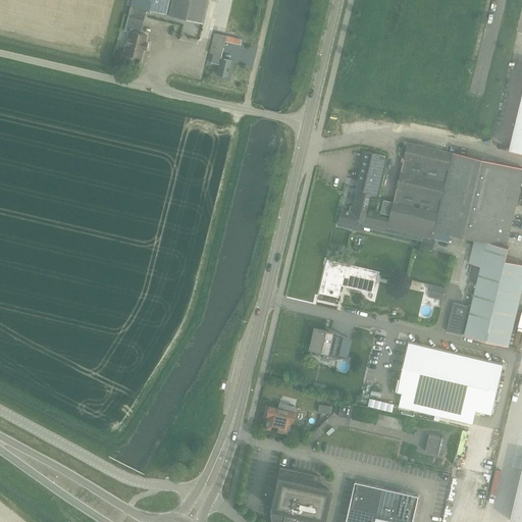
[(127,16),(124,30),(128,31),(141,34),(144,20),(146,10),(166,15),(201,23),(206,0),(131,0),(129,6),(131,6),(127,16)]
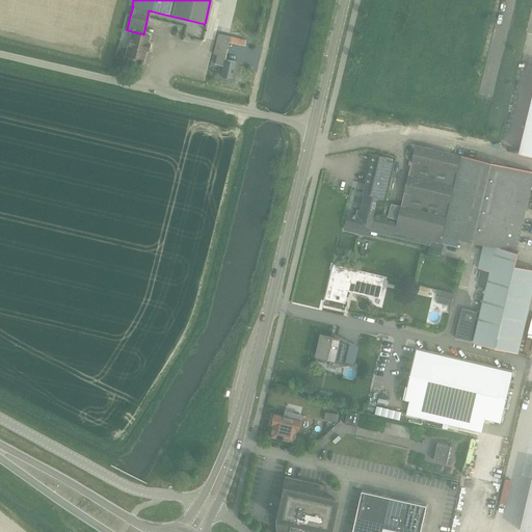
[(130,33),(125,55),(143,59),(145,50),(148,51),(150,43),(148,43),(150,36),(143,34),(142,35),(130,33)]
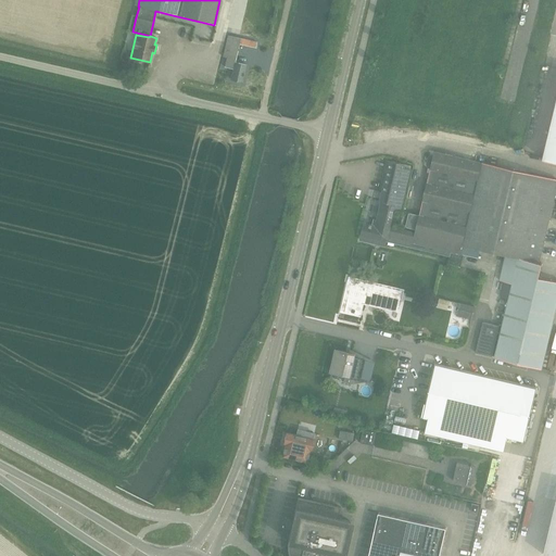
[(245,65),(235,63),(239,45),(255,48),(256,42),(227,36),(223,57),(226,58),(224,67),(232,70),(230,79),(242,83),(245,65)]
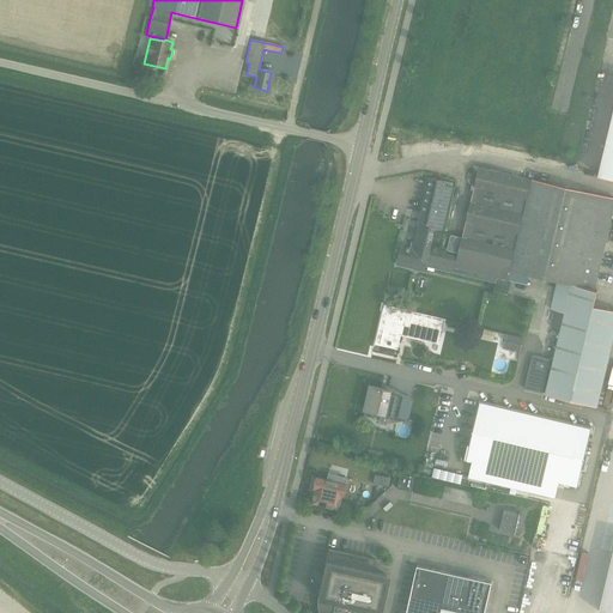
[(612,178),(612,113),(599,175),(612,178)]
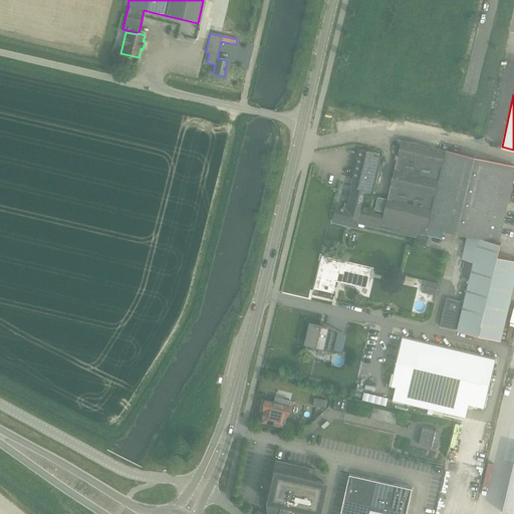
[(377,197),(374,210),(376,210),(376,211),(384,213),(383,214),(427,225),(427,226),(428,226),(426,235),(429,236),(442,239),(444,230),(459,234),(467,236),(464,250),(462,258),(462,259),(465,260),(462,274),(470,276),(463,302),(457,330),(501,341),(507,316),(511,300),(513,285),(513,259),(498,256),(501,244),(499,243),(499,242),(511,190),(513,183),(513,176),(513,166),(440,149),(411,143),(402,140),(401,144),(399,144),(396,146),(394,153),(396,156),(398,156),(388,196),(388,199),(379,197),(379,198),(377,197)]
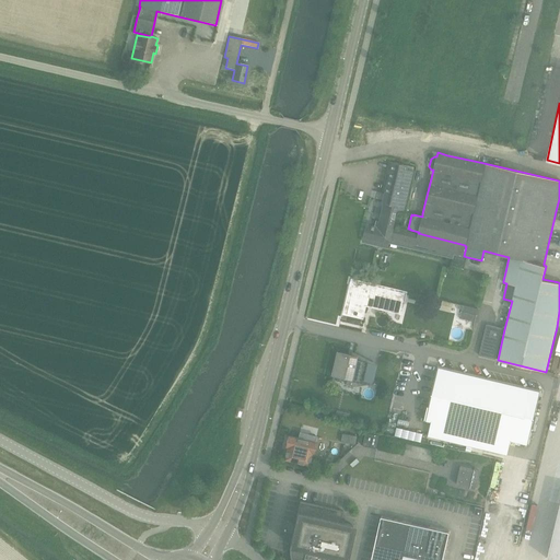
[(384,202),(380,221),(394,225),(397,211),(404,212),(413,171),(407,170),(408,166),(393,162),(385,194),(383,202),(384,202)]
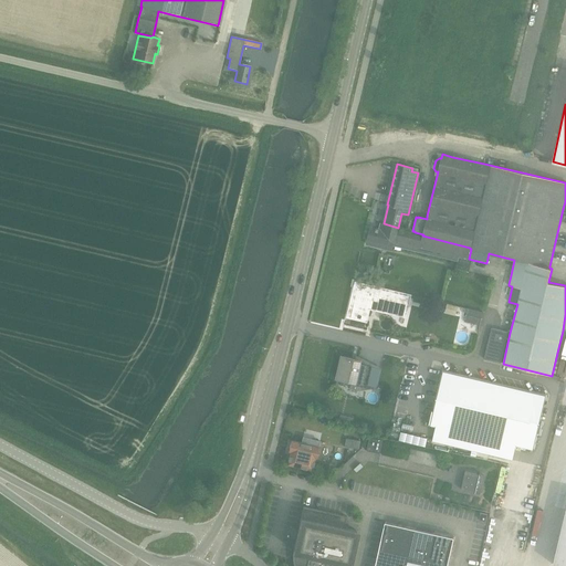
[(376,229),(370,228),(366,244),(392,251),(394,245),(400,248),(458,261),(456,269),(469,272),(472,260),(469,259),(471,249),(470,249),(470,248),(422,236),(422,237),(397,231),(398,228),(384,223),(383,229),(376,228),(376,229)]
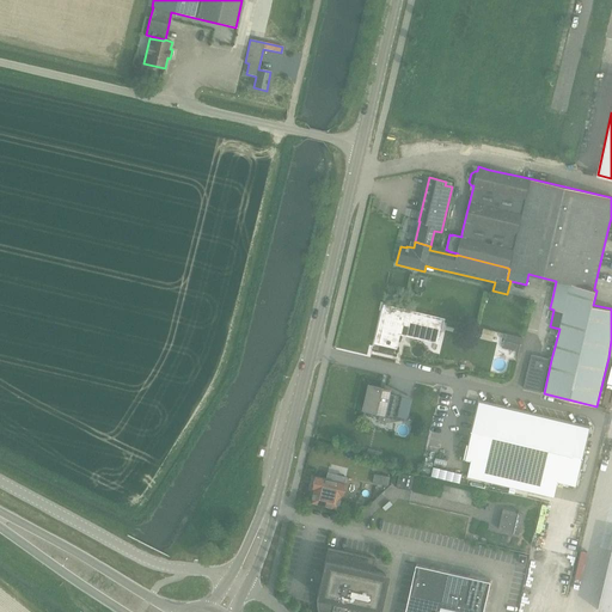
[(374,343),(380,346),(378,352),(393,355),(395,349),(397,349),(401,335),(440,344),(445,322),(446,318),(384,304),(374,343)]
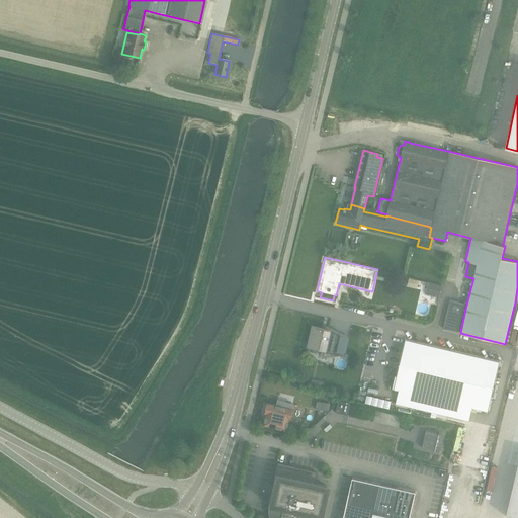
[(409,278),(407,287),(417,289),(419,280),(409,278)]
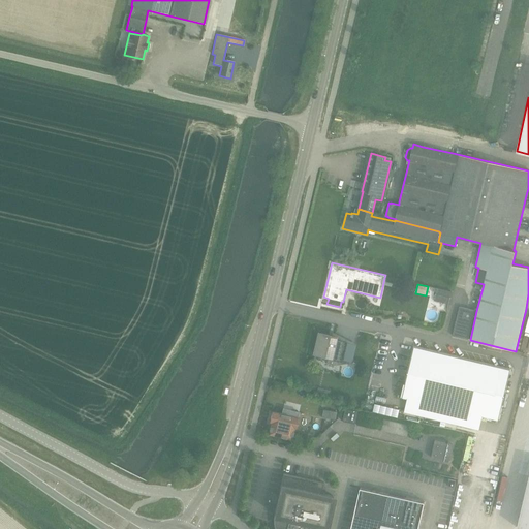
[(437,289),(434,301),(448,305),(452,292),(437,289)]
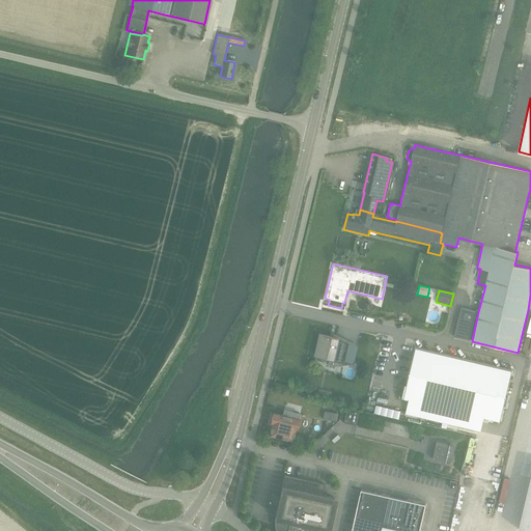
[(460,308),(454,337),(472,341),(478,312),(460,308)]
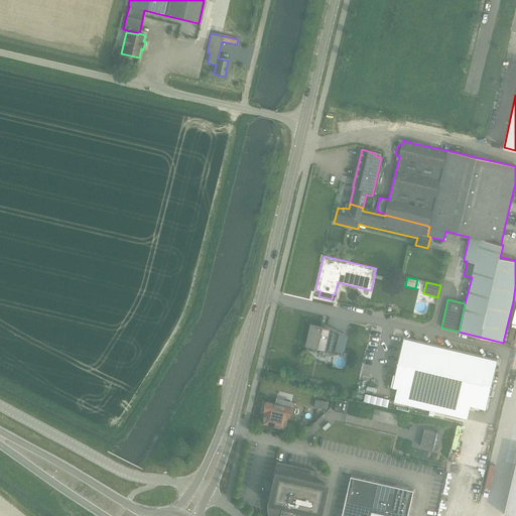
[(310,325),(305,345),(306,346),(319,349),(318,355),(326,356),(343,354),(343,353),(347,336),(321,323),(320,328),(310,325)]
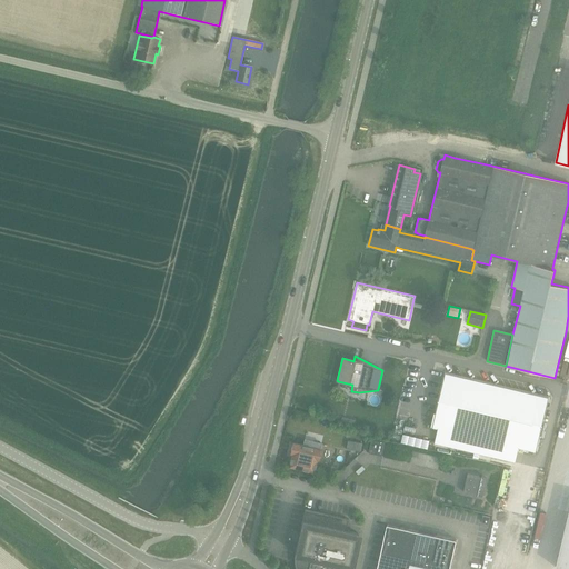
[(438,435),(436,442),(457,448),(513,461),(516,453),(517,446),(533,449),(545,402),(448,379),(438,421),(436,426),(440,427),(438,435)]
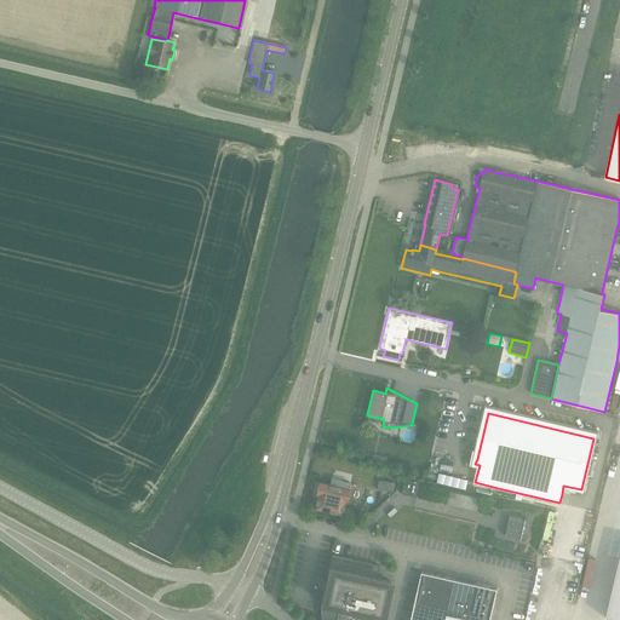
[(371,461),(371,463),(394,469),(395,466),(397,454),(373,449),(371,461)]
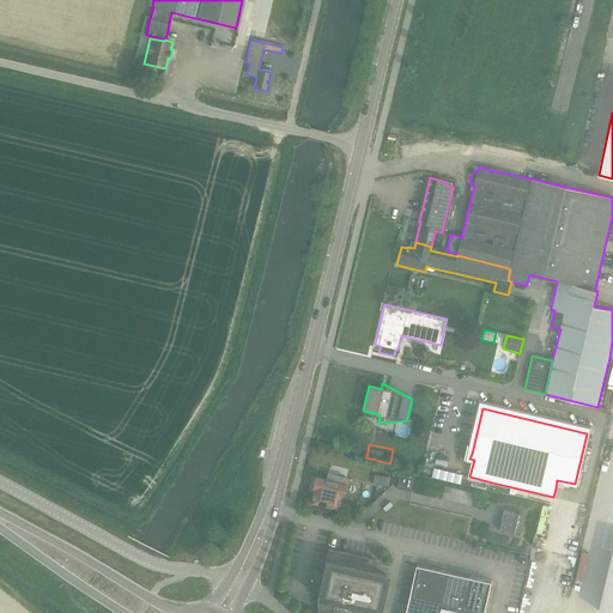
[(434,469),(432,479),(460,485),(462,477),(434,469)]
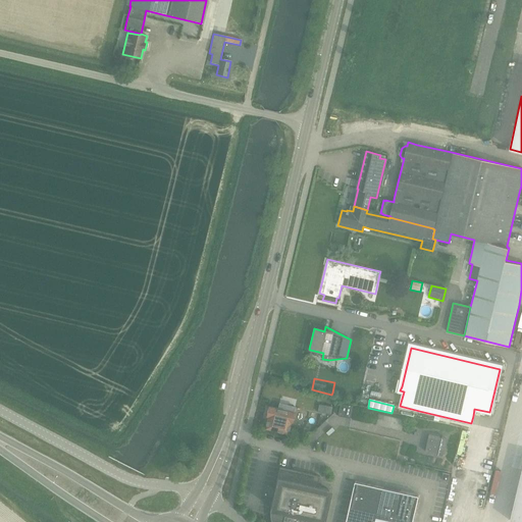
[(264,428),(288,434),(291,422),(292,423),(294,413),(293,412),(295,407),(279,404),(277,409),(268,407),(266,417),(267,417),(264,428)]
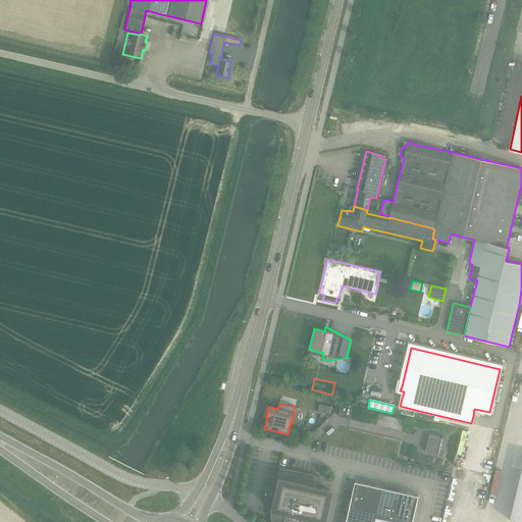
[(340,404),(337,416),(349,419),(352,407),(340,404)]
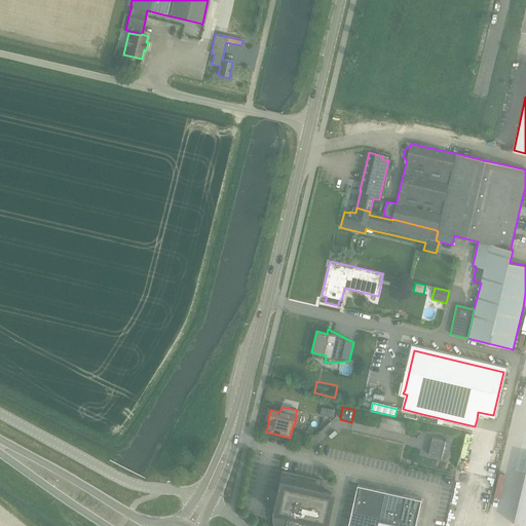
[(335,410),(321,408),(320,415),(333,417),(335,410)]
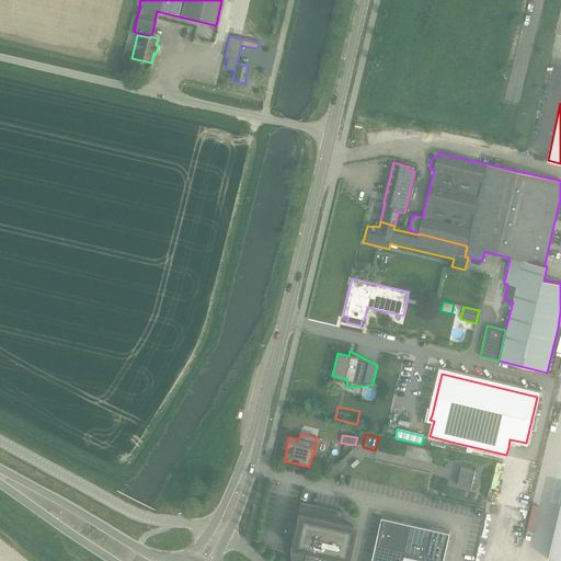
[(352,465),(350,467),(353,469),(359,464),(356,460),(352,465)]
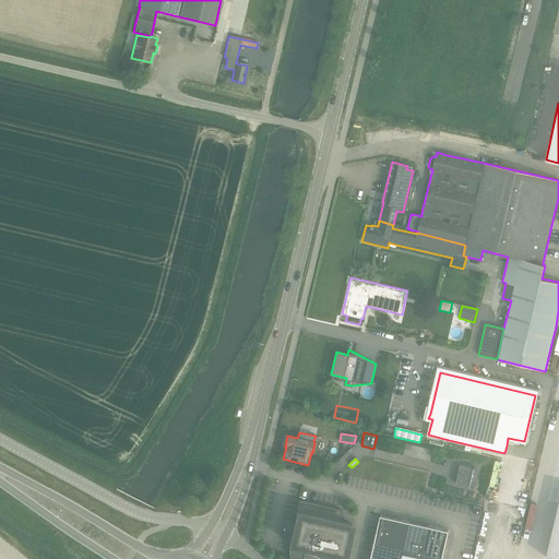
[(455,484),(473,488),(477,470),(460,466),(455,484)]
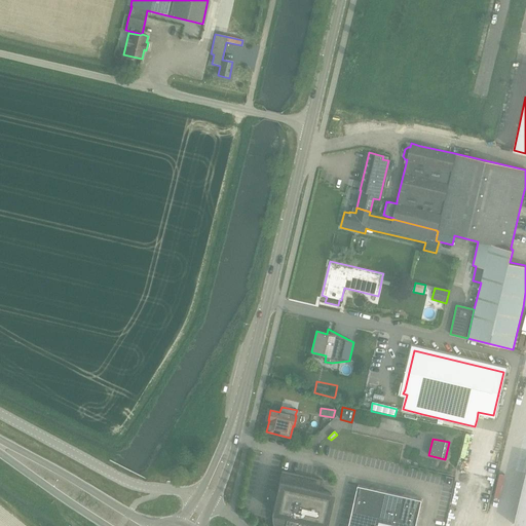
[(274,500),(272,512),(271,515),(271,517),(271,520),(272,522),(272,525),(310,525),(312,521),(324,523),(331,493),(320,491),(322,480),(282,472),(276,493),(271,492),(270,496),(269,499),(274,500)]
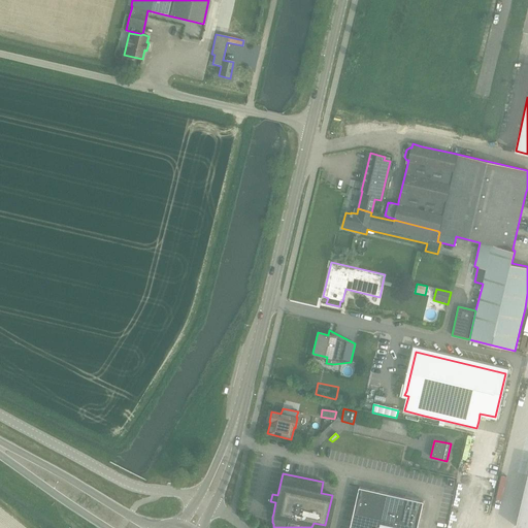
[(527,527),(527,477),(517,527),(521,527),(527,527)]
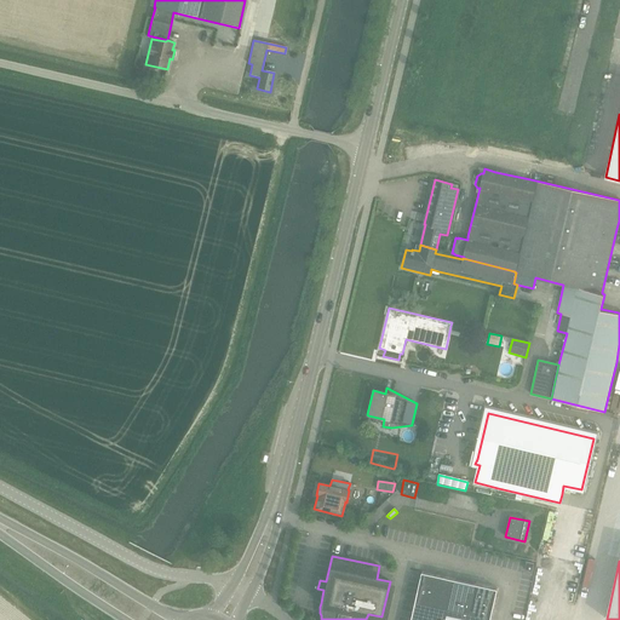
[(422,573),(411,619),(489,619),(497,589),(422,572),(422,573)]
